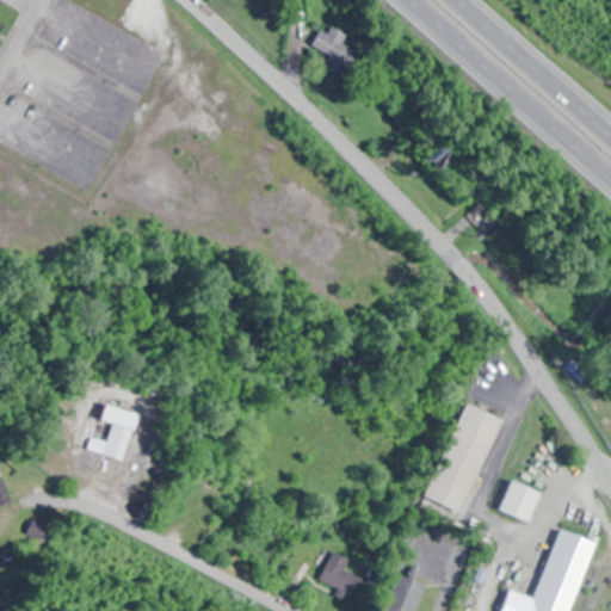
[(358,53),(340,43),(345,34),(322,23),(310,45),(328,55),(322,66),(345,76),(358,53)]
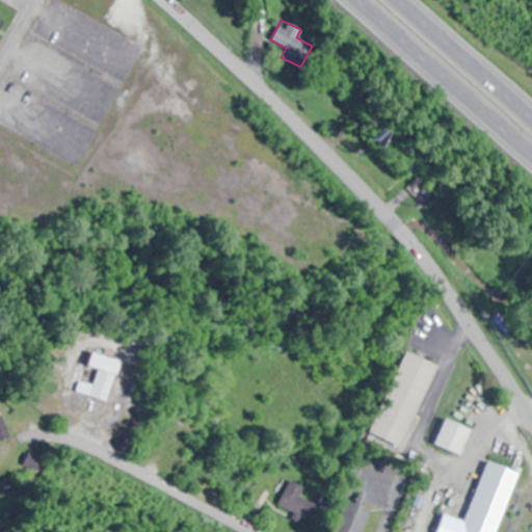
[(118,358),(89,351),(85,366),(95,368),(88,396),(107,401),(118,358)]
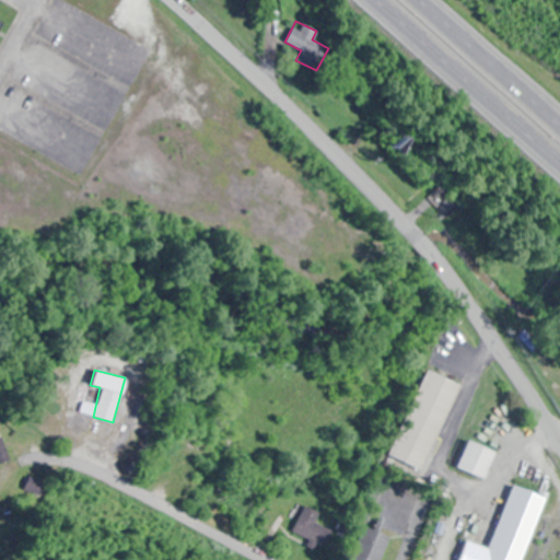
[(459,383),(428,370),(392,456),(423,469),(459,383)]
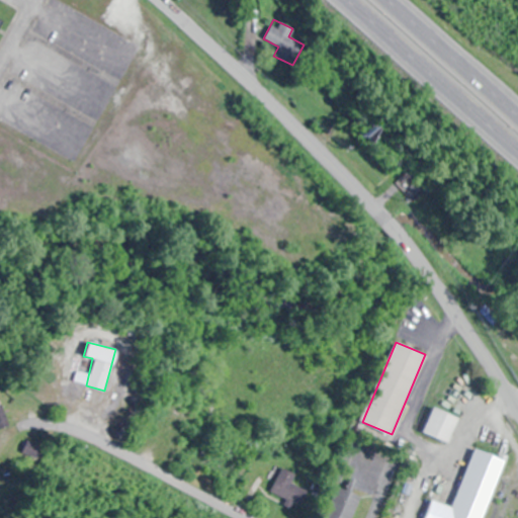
[(450,442),(458,415),(429,406),(421,433),(450,442)]
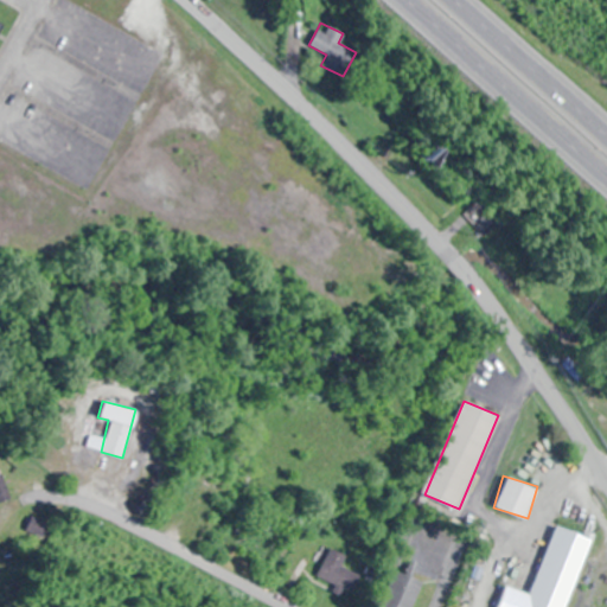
[(530,593),(503,583),(494,606),(563,606),(588,535),(554,523),(530,593)]
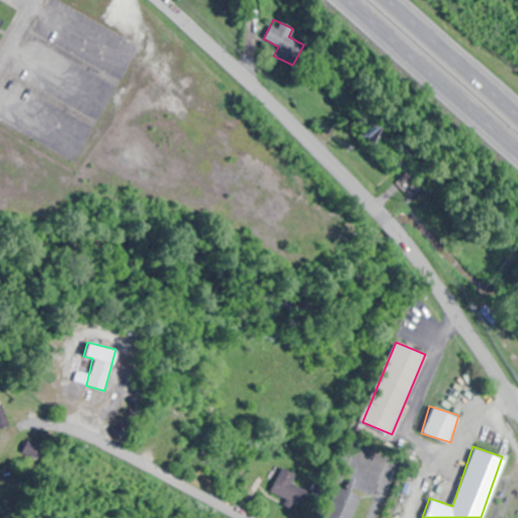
[(301,506),(301,487),(292,487),(291,470),(273,470),(274,496),(283,495),(283,506),(301,506)]
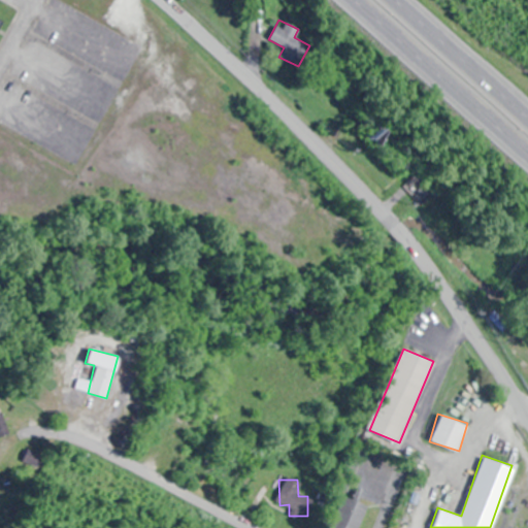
[(357,527),(367,505),(342,494),(328,527),(357,527)]
